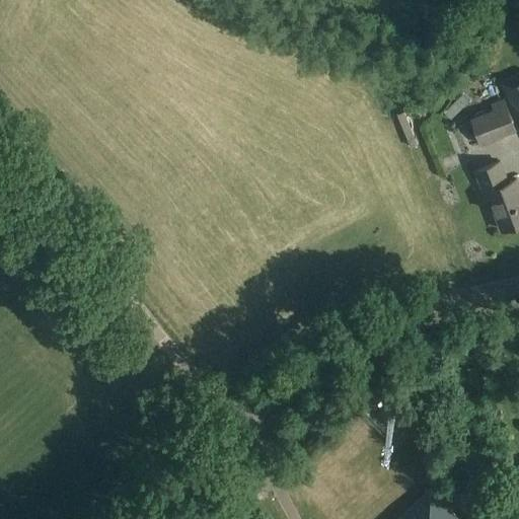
[(462,93),(455,100),(462,108),(469,100),(462,93)]
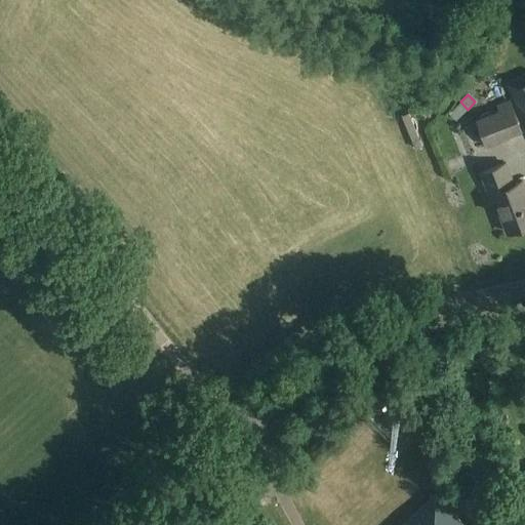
[(478,119),(488,146),(511,137),(511,135),(523,131),(512,99),(497,105),(499,111),(478,119)]
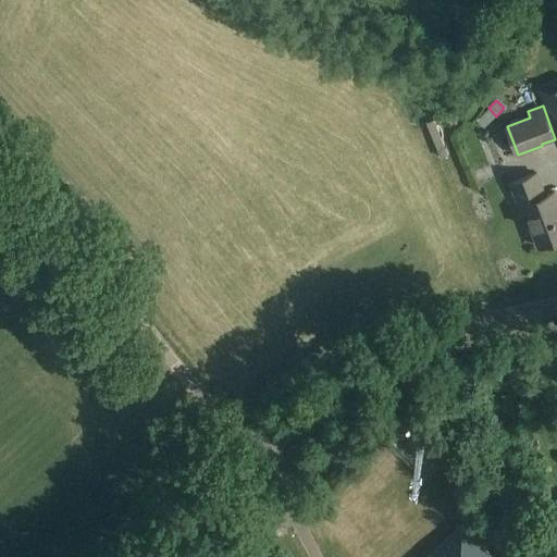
[(537,173),(536,173),(511,183),(510,183),(519,206),(522,205),(539,246),(556,238),(556,197),(555,192),(546,196),(537,173)]
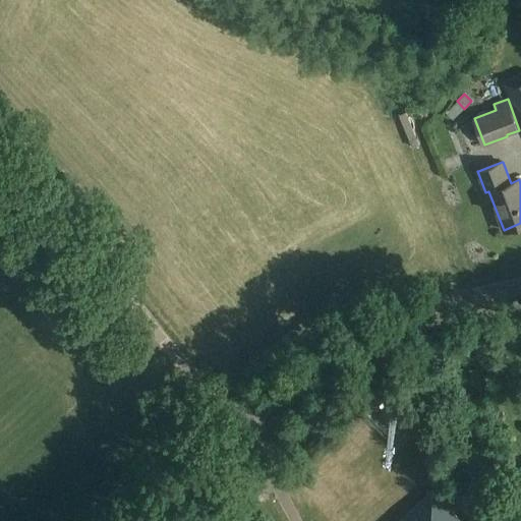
[(461,520),(433,491),(402,520),(461,520)]
